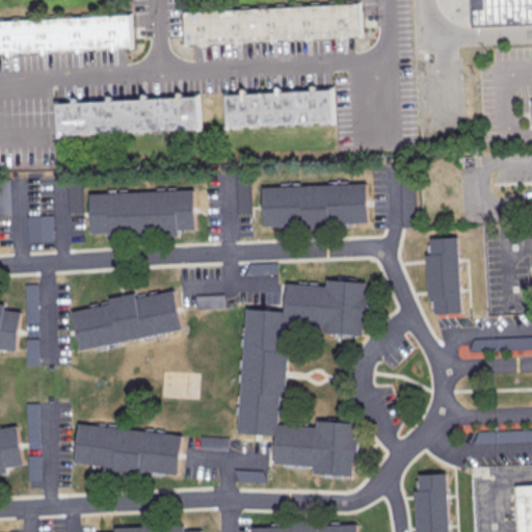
[(531,24),(473,27),(471,0),(531,0),(531,24)]
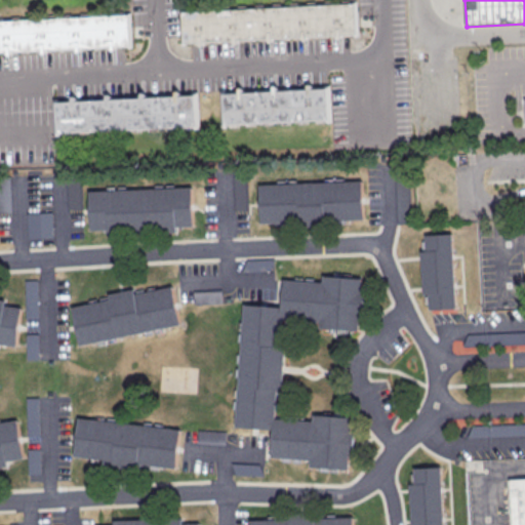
[(184,42),(182,12),(354,3),(356,33),(341,34),(341,38),(336,39),(336,35),(307,36),(307,40),(301,41),(301,37),(273,38),(273,42),(268,42),(268,38),(237,40),(237,43),(233,43),(233,40),(202,41),(202,45),(199,45),(199,41),(184,42)]
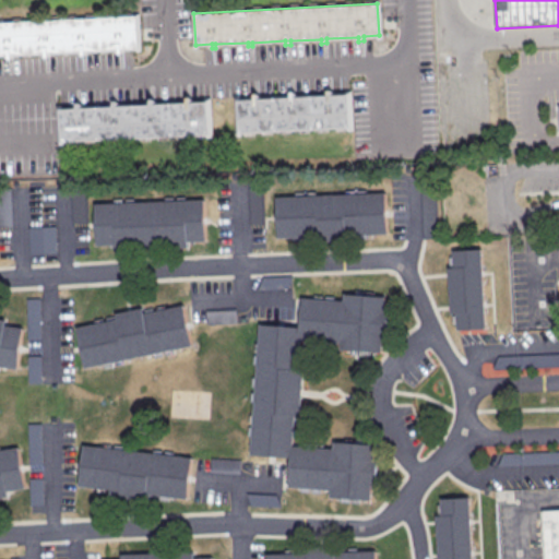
[(0,22),(135,15),(138,47),(122,48),(122,52),(117,54),(117,49),(85,50),(86,55),(81,56),(80,50),(49,52),(50,57),(44,57),(44,52),(11,54),(12,58),(8,58),(7,54),(0,54),(0,22)]
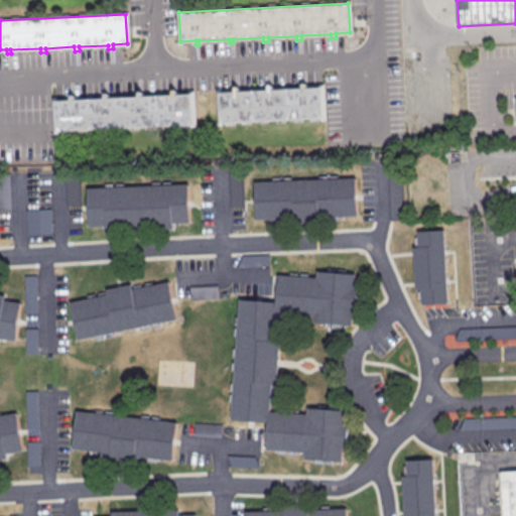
[(219,92),(221,122),(323,117),(320,87),(305,88),(305,83),(301,83),(301,88),(272,89),(272,84),(267,85),(268,89),(238,91),(238,87),(234,87),(235,91),(219,92)]
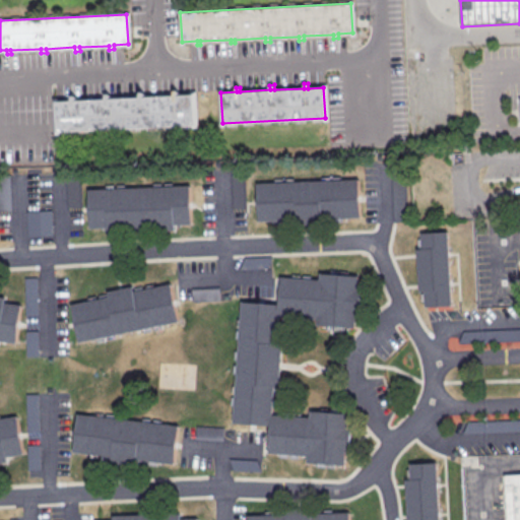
[(56,101),(57,129),(193,123),(192,94),(177,94),(177,90),(173,90),(173,94),(144,96),(144,92),(138,92),(138,96),(109,98),(109,94),(105,94),(105,99),(74,100),(74,95),(71,95),(71,100),(56,101)]
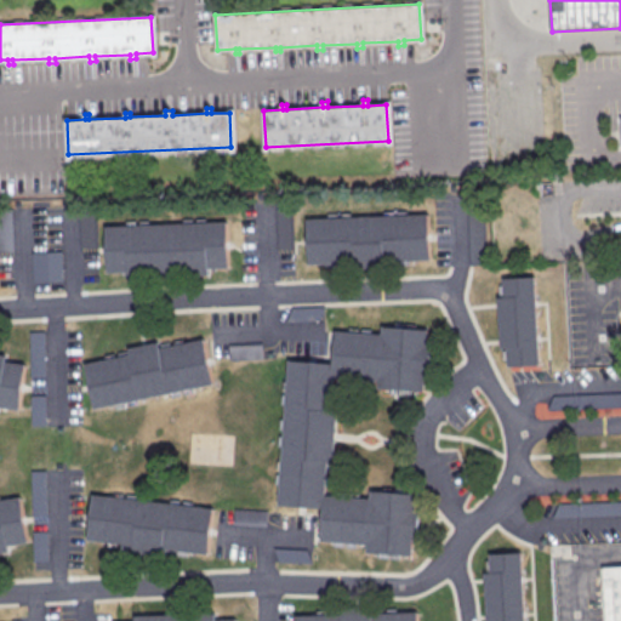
[(431,261),(429,214),(307,217),(308,265),(431,261)]
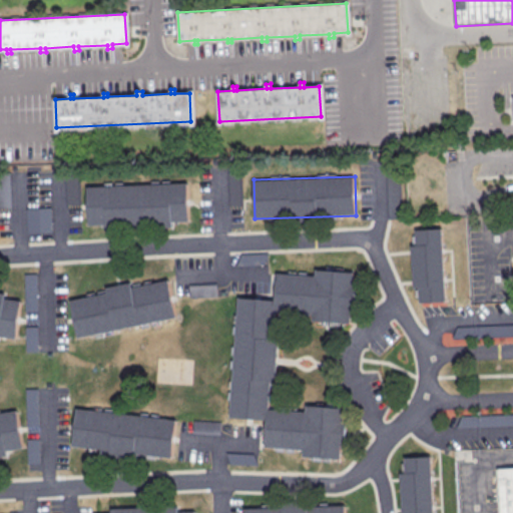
[(86,189),(186,185),(187,225),(171,226),(171,231),(105,233),(105,228),(87,229),(86,189)]
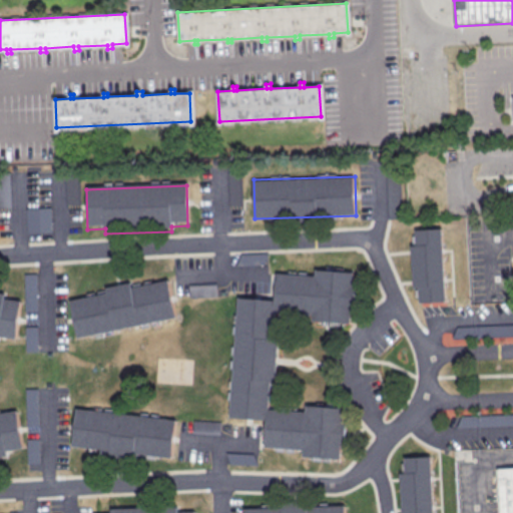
[(27,207),(27,233),(51,233),(51,207),(27,207)]
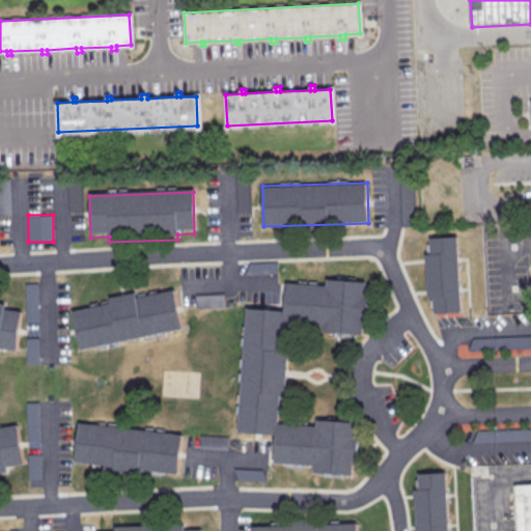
[(428,313),(462,312),(458,236),(426,238),(428,313)]
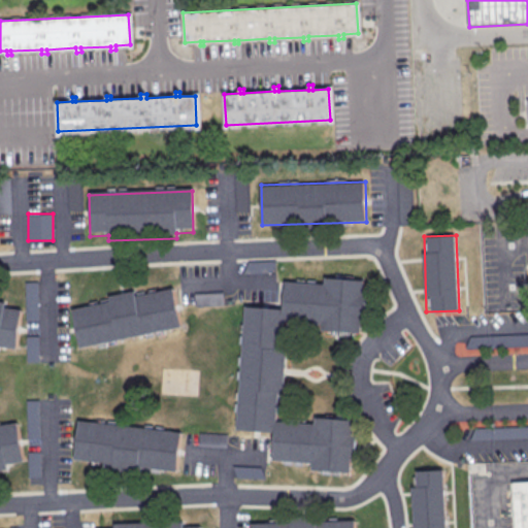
[(251,272),(273,272),(273,262),(251,262),(251,272)]
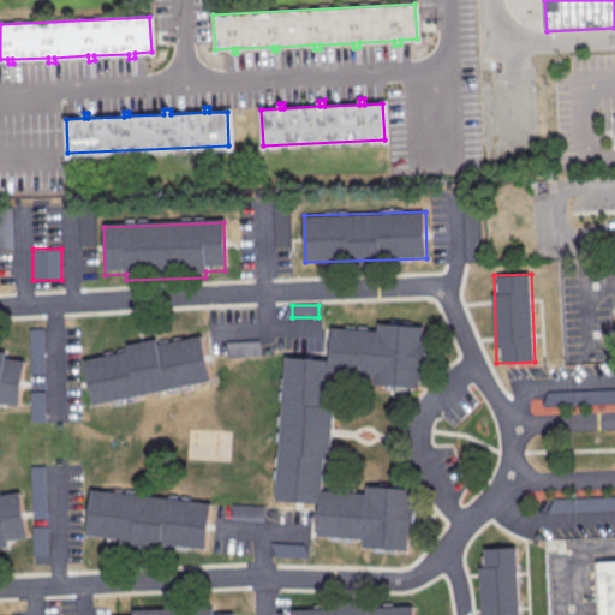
[(424,329),(421,393),(372,389),(374,381),(329,378),(327,411),(334,411),(330,463),(323,463),(321,496),(365,500),(366,489),(412,493),(408,557),(360,554),(362,545),(315,542),(317,511),(275,507),(286,359),(329,362),(332,328),(377,332),(377,326),(424,329)]
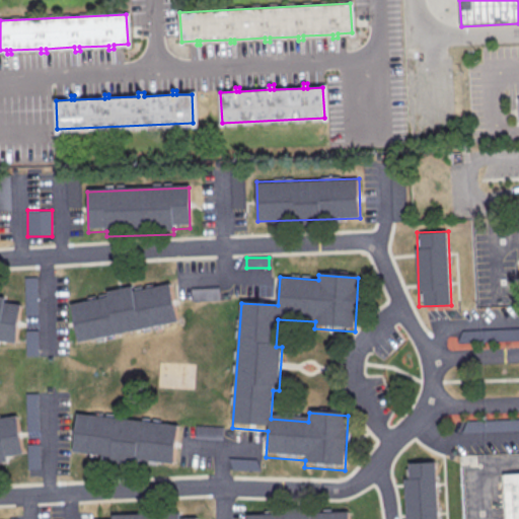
[(71,307),(79,346),(177,325),(170,287),(134,294),(133,290),(106,295),(107,299),(71,307)]
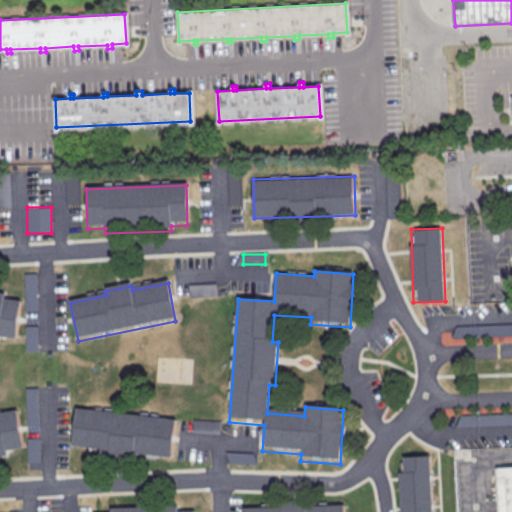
[(216,284),(190,284),(190,296),(216,296),(216,284)]
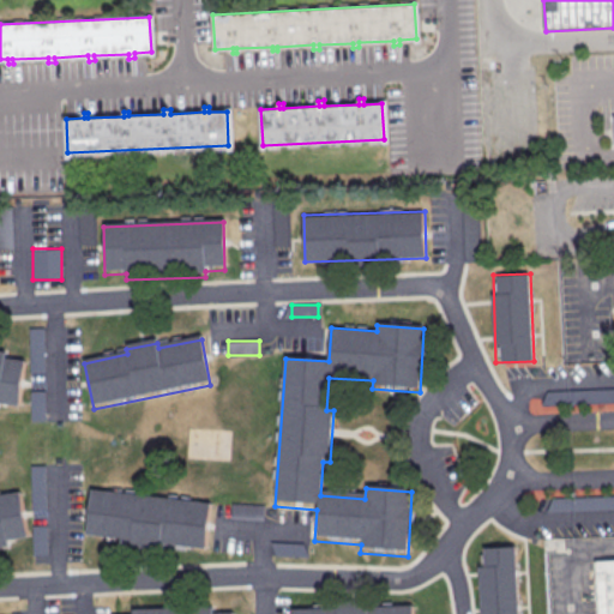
[(7,350),(0,349),(0,403),(20,405),(25,359),(7,357),(7,350)]
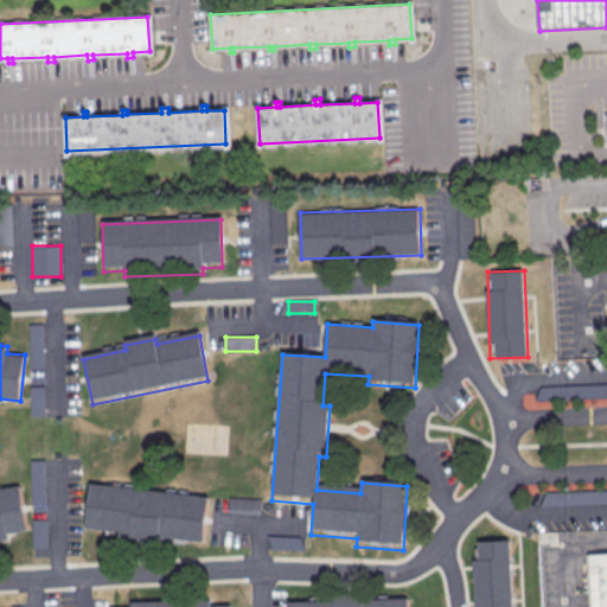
[(606,384),(562,384),(562,398),(606,398),(606,384)]
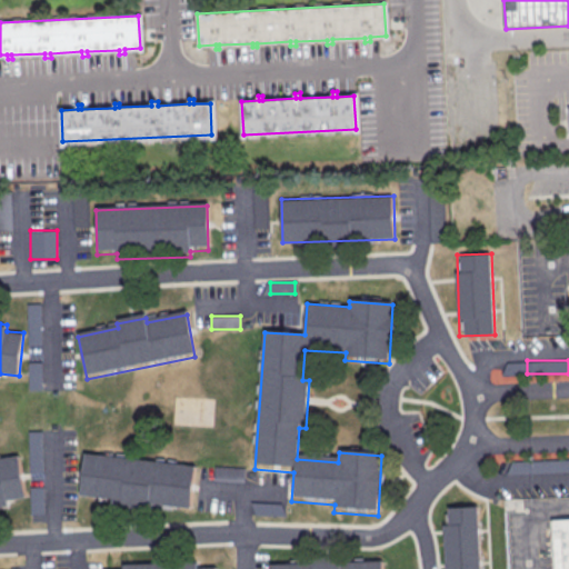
[(29,362),(29,389),(41,389),(41,362),(29,362)]
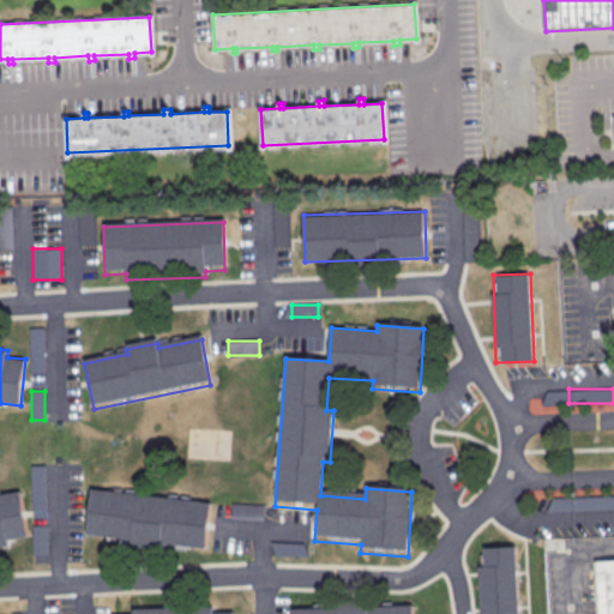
[(46,510),(46,465),(32,465),(32,510),(46,510)]
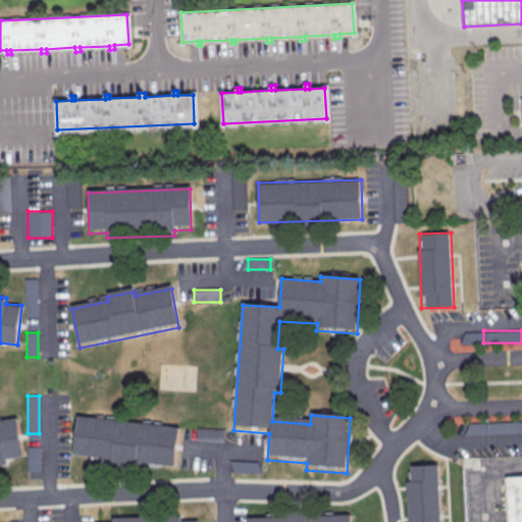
[(175,466),(179,425),(77,416),(73,457),(175,466)]
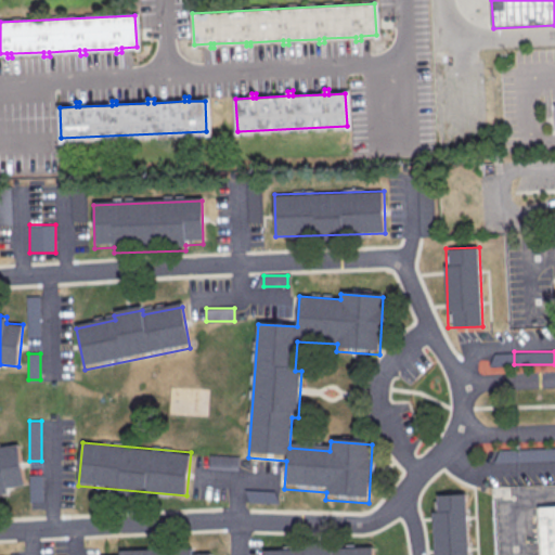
[(0,448),(0,493),(25,491),(21,446),(0,448)]
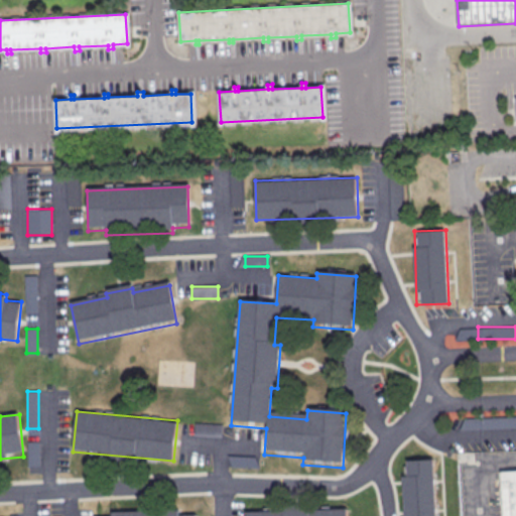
[(222,436),(222,424),(194,424),(194,436),(222,436)]
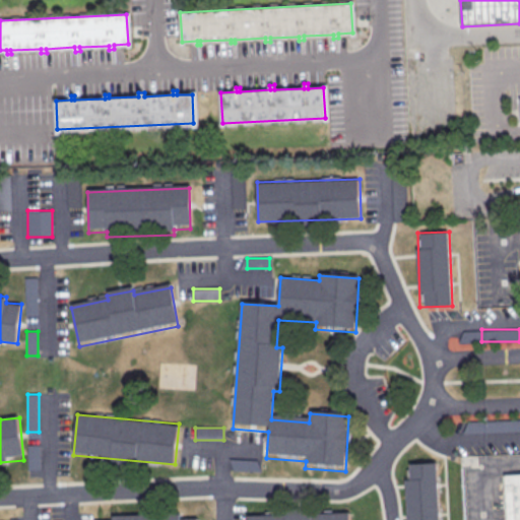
[(40,445),(28,445),(28,466),(40,466),(40,445)]
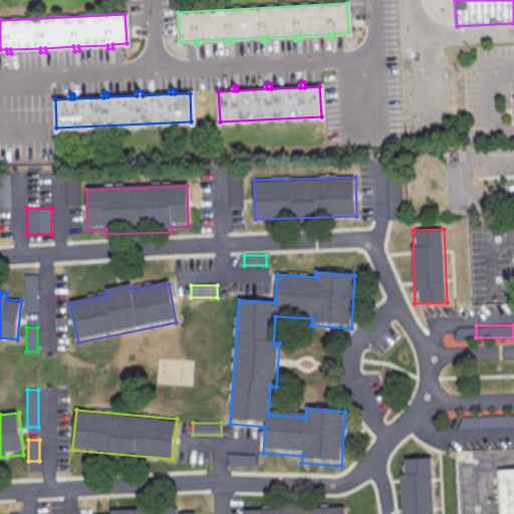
[(229,466),(257,466),(257,455),(229,454),(229,466)]
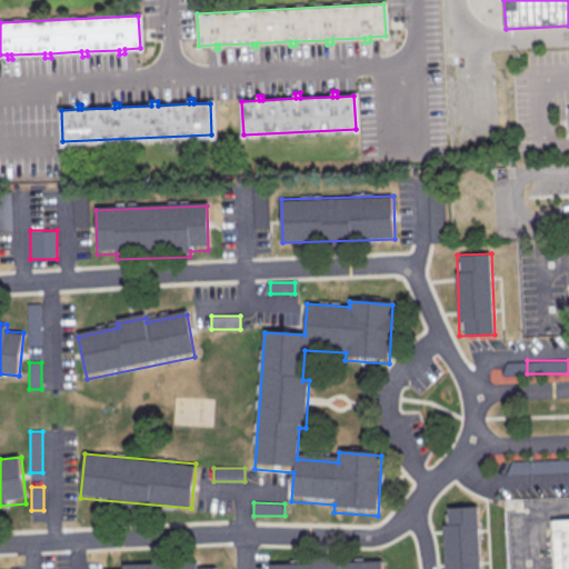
[(445,568),(480,568),(479,506),(445,507),(445,568)]
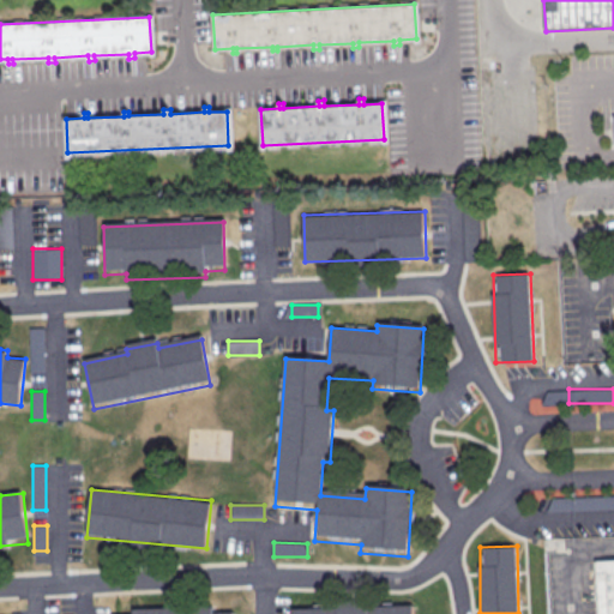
[(596,613),(594,563),(613,561),(613,613),(596,613)]
